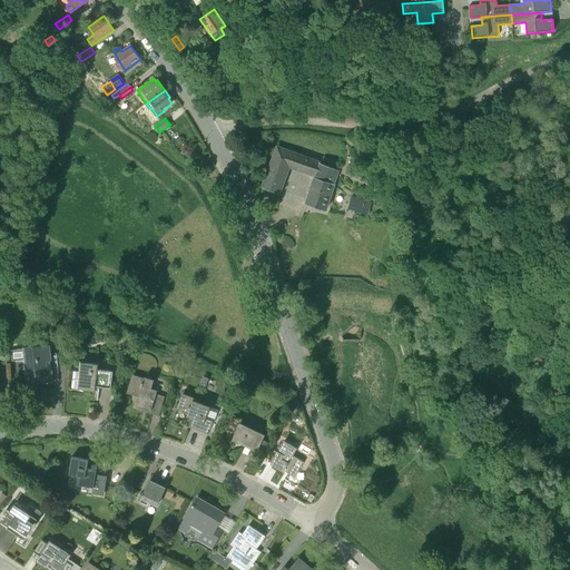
[(307,204),(326,209),(340,168),(277,147),(263,187),(278,193),(288,166),(315,176),(307,204)]
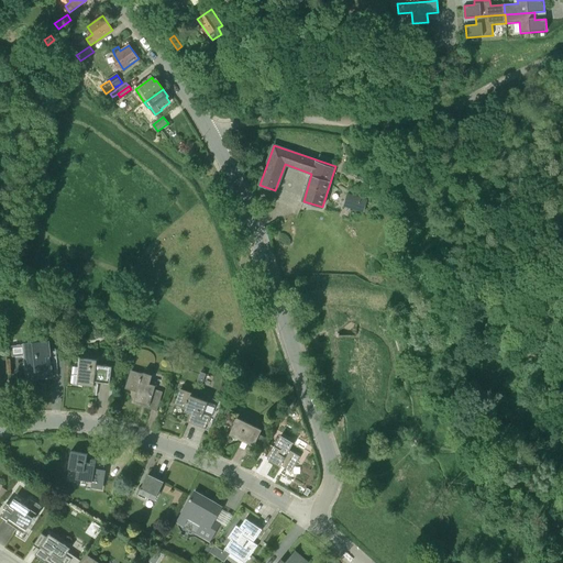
[(178,153),(187,157),(190,151),(181,146),(178,153)]
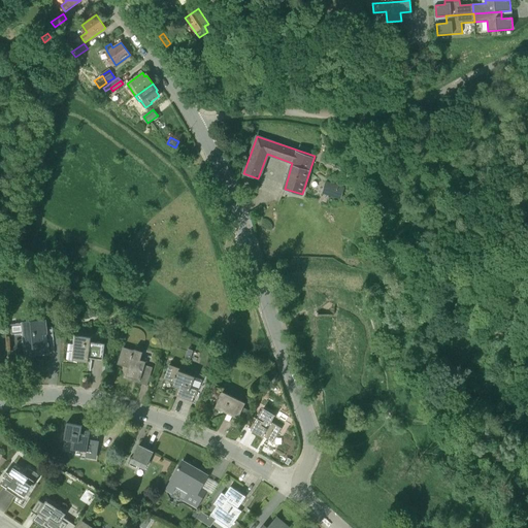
[(327,182),(323,193),(341,200),(344,188),(327,182)]
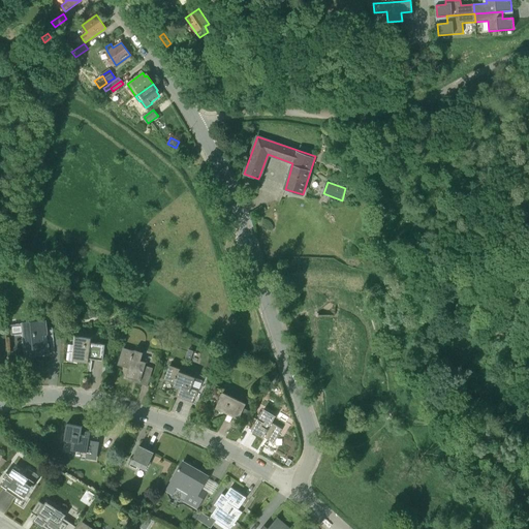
[(407,269),(416,266),(414,258),(405,261),(407,269)]
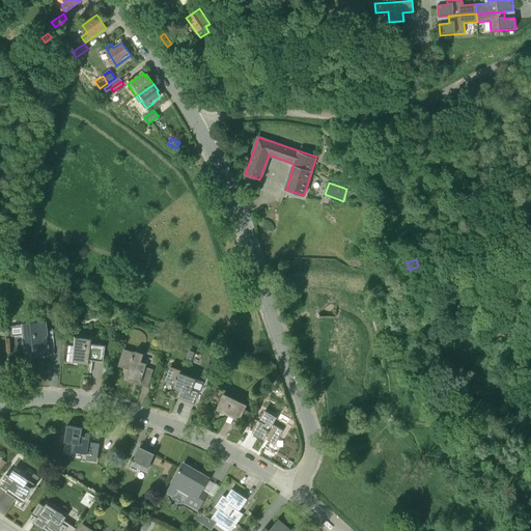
[(513,316),(503,319),(504,325),(515,320),(513,316)]
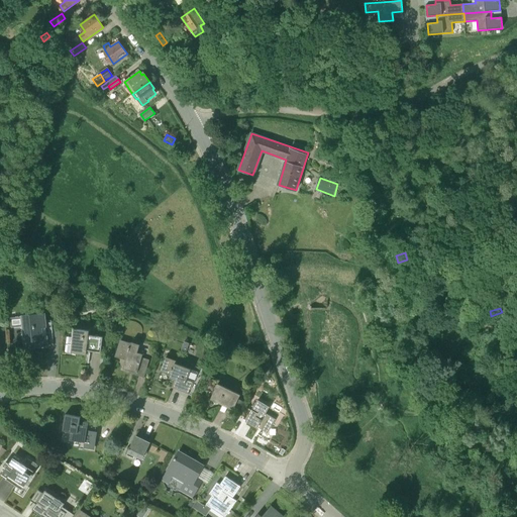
[(47,346),(44,314),(22,316),(25,344),(35,343),(35,347),(47,346)]
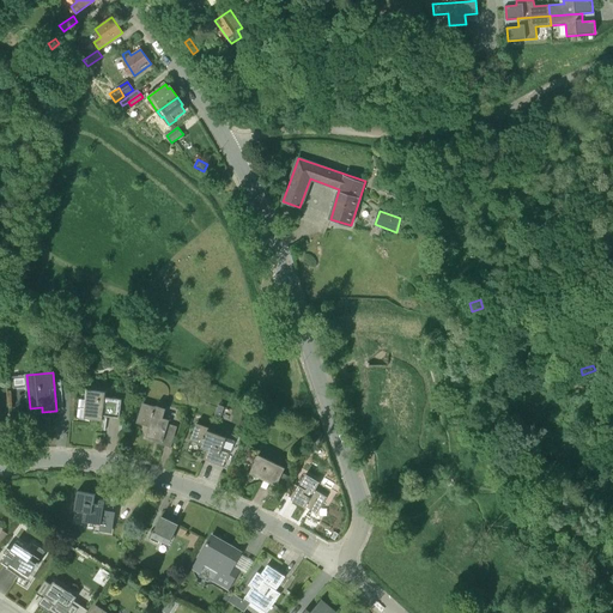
[(0,424),(0,423),(0,410),(11,406),(8,388),(0,390),(0,424)]
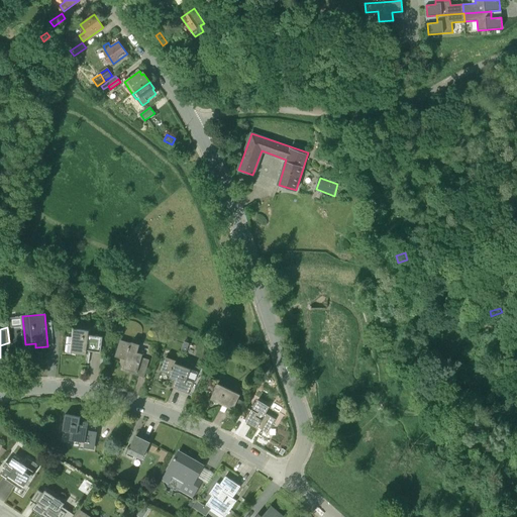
[(101,352),(103,337),(89,335),(89,331),(74,328),(70,353),(86,355),(87,350),(101,352)]
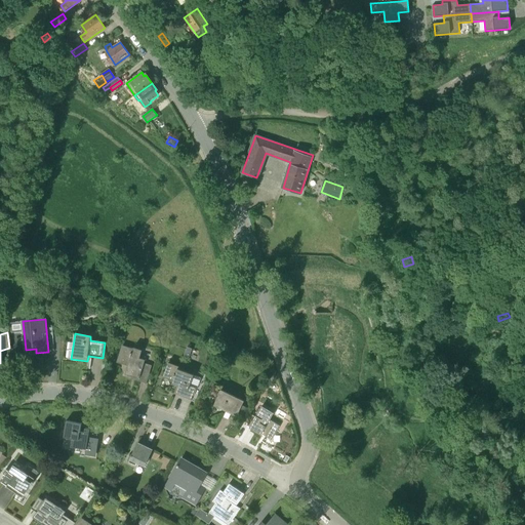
[(133,350),(123,347),(118,362),(127,365),(125,374),(147,381),(152,365),(145,363),(146,360),(139,358),(143,350),(133,348),(133,350)]
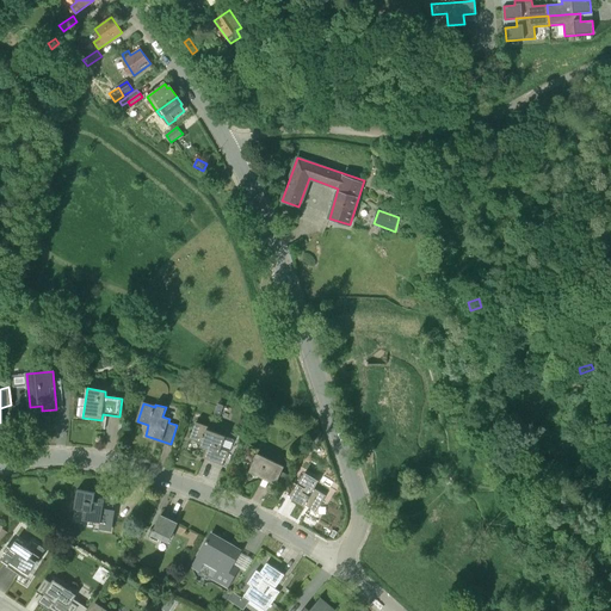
[(210,427),(196,421),(189,439),(202,444),(201,446),(213,451),(209,461),(222,467),(228,452),(221,450),(226,437),(209,430),(210,427)]
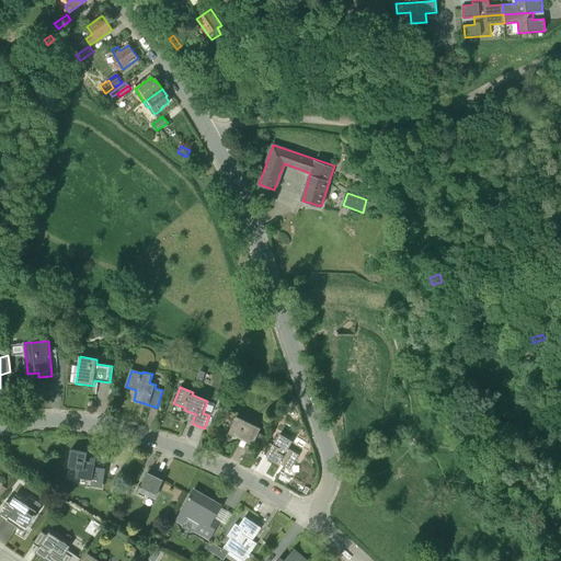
[(261,428),(237,416),(229,434),(253,445),(261,428)]
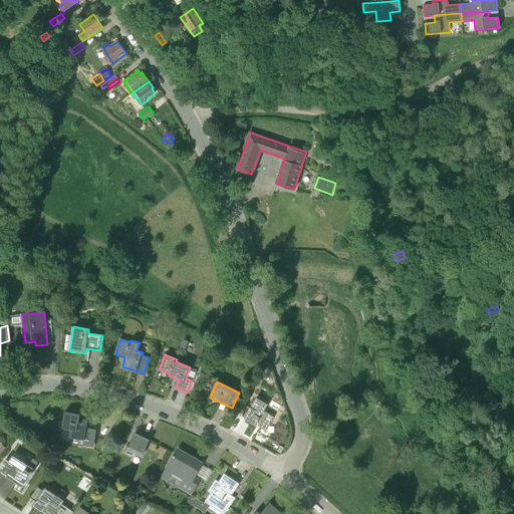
[(244,418),(244,419),(256,426),(256,425),(264,430),(272,417),(264,412),(267,407),(268,405),(256,399),(255,400),(252,398),(249,402),(253,404),(250,409),(245,418),(244,418)]
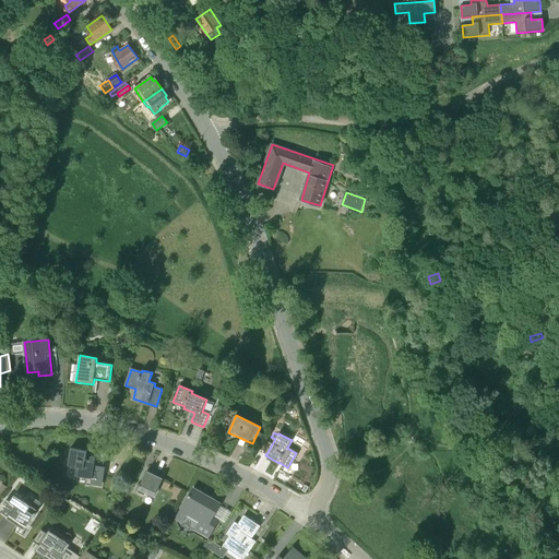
[(70,448),(68,466),(76,467),(75,476),(92,478),(91,485),(100,486),(104,463),(94,461),(95,456),(91,455),(90,460),(85,460),(87,451),(70,448)]
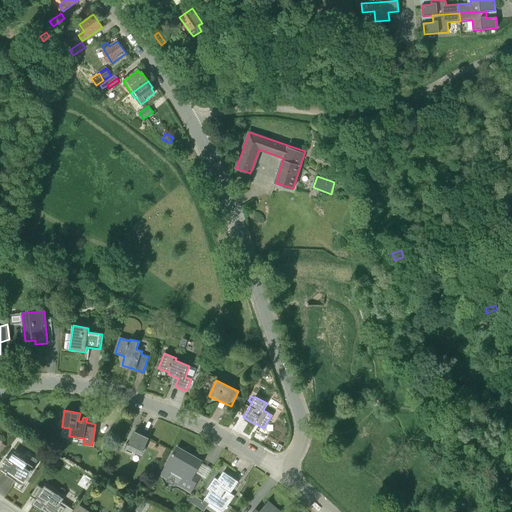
[(148,438),(135,432),(126,452),(132,454),(133,450),(141,454),(148,438)]
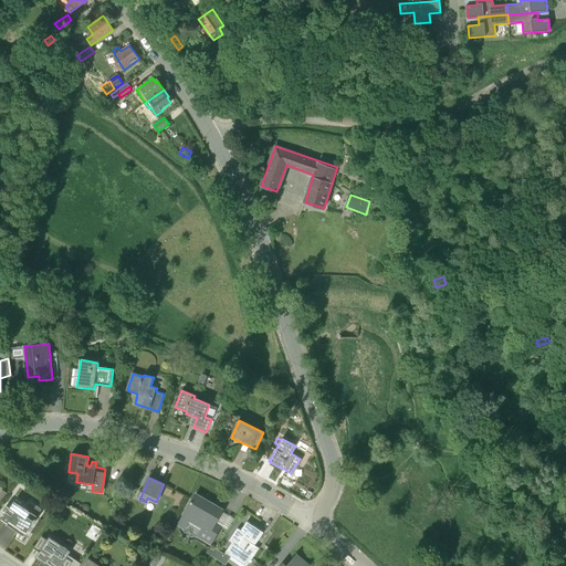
[(216,523),(222,511),(196,495),(182,519),(202,531),(199,537),(211,544),(221,526),(216,523)]
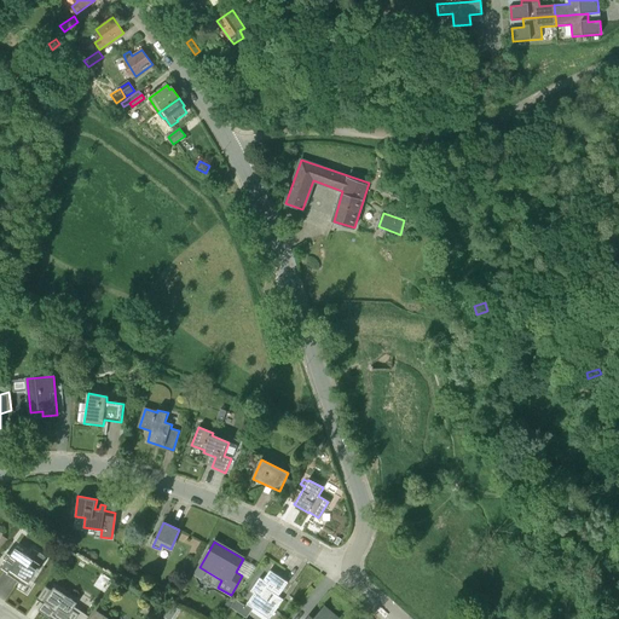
[(41,565),(22,553),(23,550),(17,547),(11,556),(7,553),(4,559),(7,561),(5,565),(5,563),(3,567),(9,572),(7,574),(18,582),(13,586),(23,593),(27,586),(36,572),(36,573),(38,571),(38,570),(41,565)]
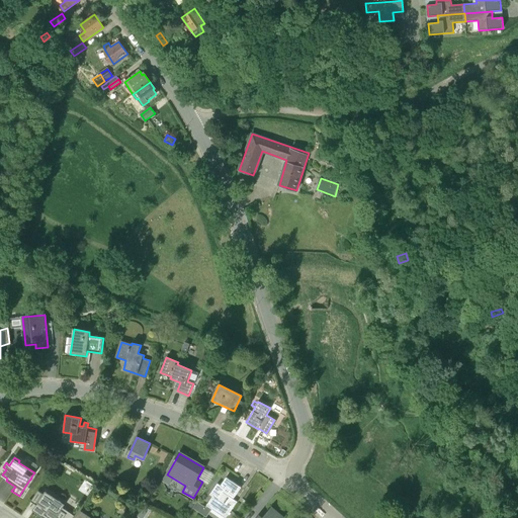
[(213,496),(206,506),(212,510),(214,507),(228,516),(237,502),(234,499),(241,488),(227,478),(221,486),(218,484),(210,494),(213,496)]
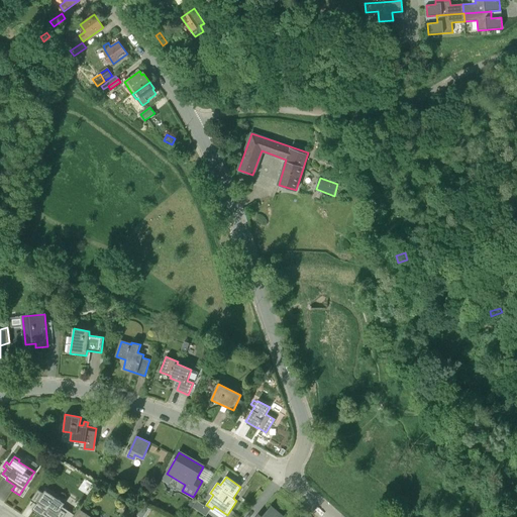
[(37,490),(31,501),(36,504),(32,510),(43,516),(47,516),(48,516),(63,516),(64,516),(65,516),(71,516),(72,516),(61,509),(62,507),(65,504),(45,491),(43,494),(37,490)]
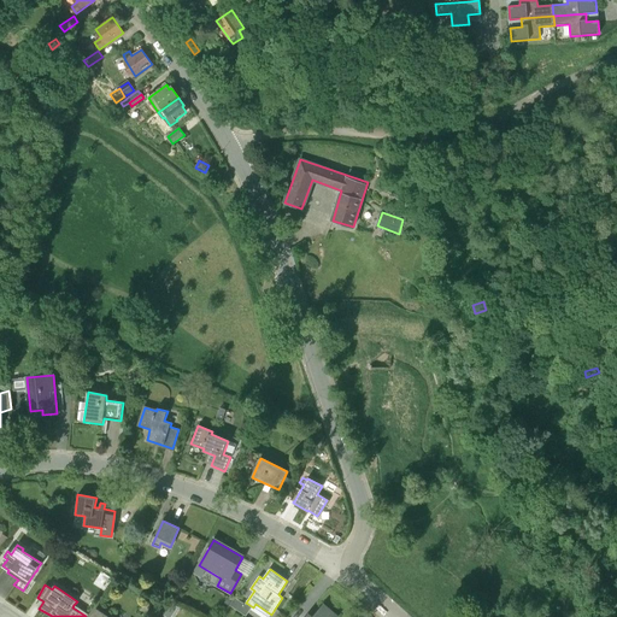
[(229,605),(240,612),(245,604),(235,598),(229,605)]
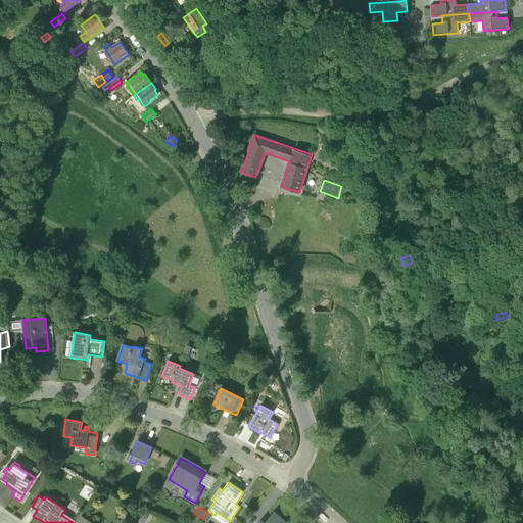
[(286,522),(287,522),(274,512),(265,522),(286,522)]
